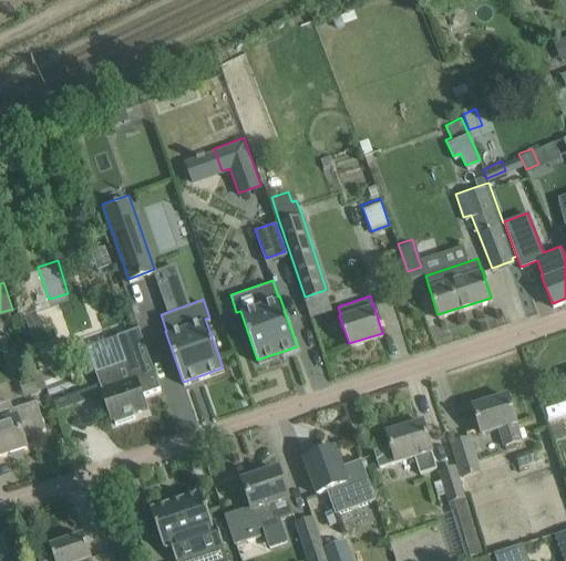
[(39,320),(27,324),(31,336),(43,332),(39,320)]
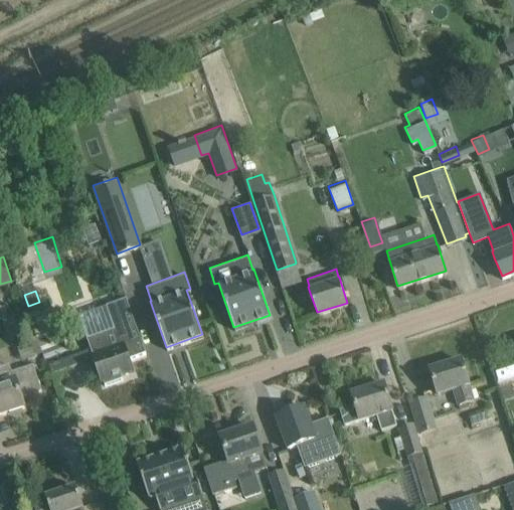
[(105,303),(77,313),(86,336),(89,343),(92,353),(95,359),(101,378),(102,378),(104,382),(122,376),(120,372),(132,368),(128,357),(145,350),(125,296),(105,303)]
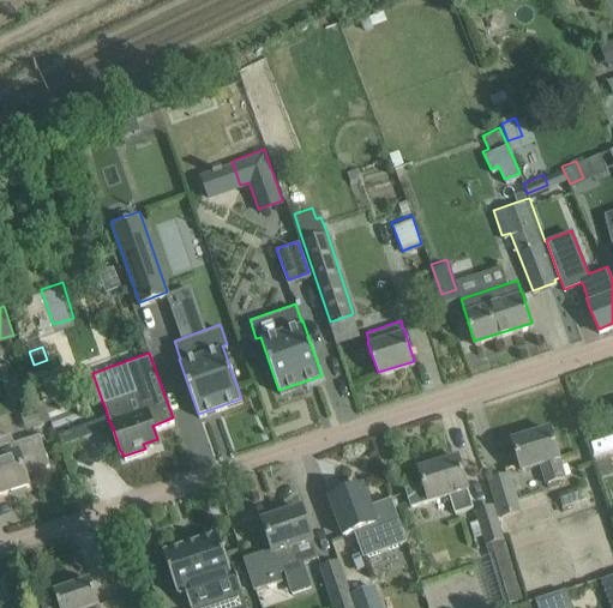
[(61,365),(34,374),(52,423),(79,414),(61,365)]
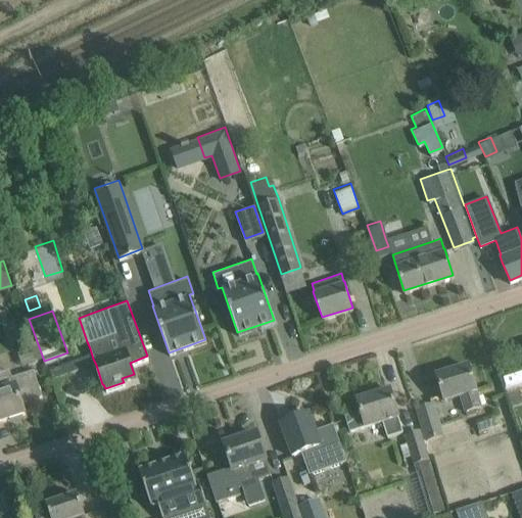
[(468,363),(435,372),(443,398),(459,394),(463,409),(479,404),(475,388),(475,387),(468,363)]
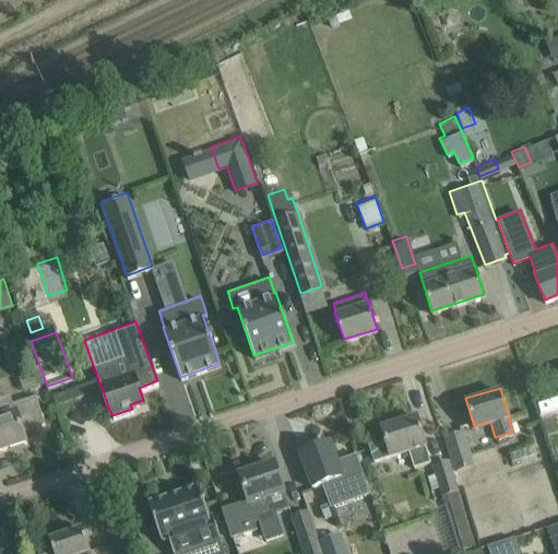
[(0,447),(25,438),(21,425),(43,417),(34,389),(11,397),(13,405),(0,410),(0,447)]
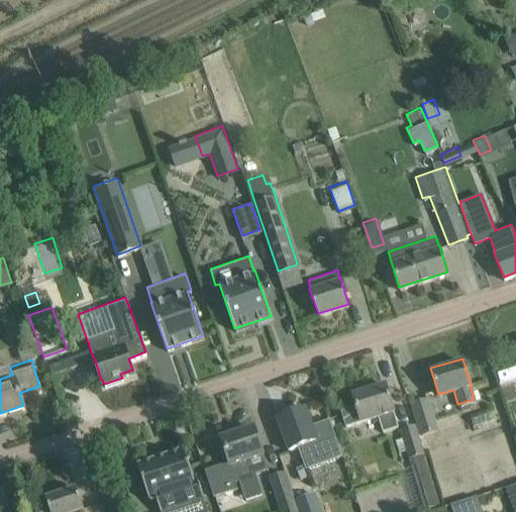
[(355,404),(339,408),(344,424),(378,414),(382,429),(397,425),(393,409),(385,382),(351,392),(355,404)]
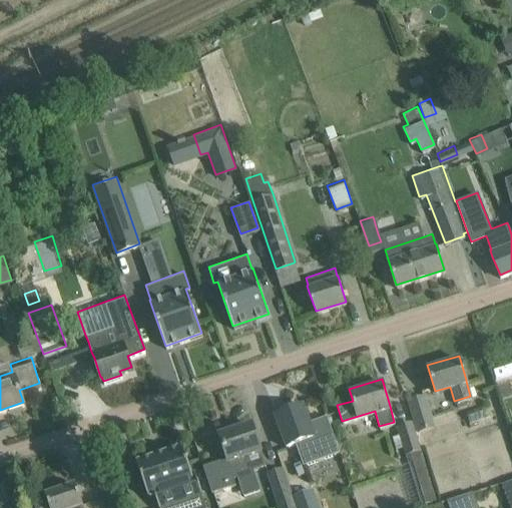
[(424,394),(408,398),(418,429),(433,424),(424,394)]
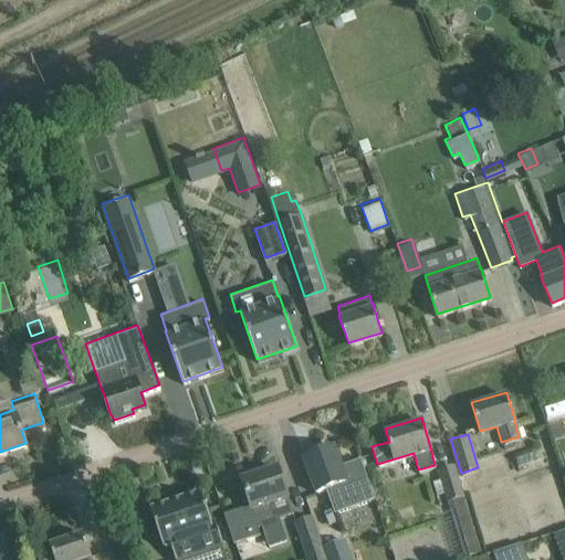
[(333,445),(303,455),(315,488),(325,485),(334,509),(354,503),(374,496),(359,454),(358,455),(358,456),(341,463),(333,445)]
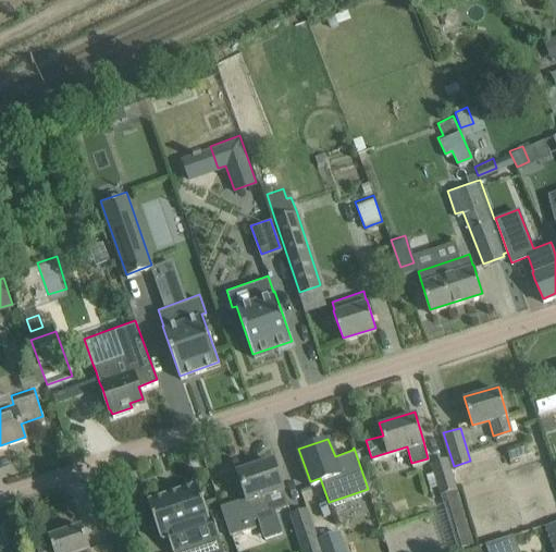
[(522,439),(506,444),(509,456),(508,456),(509,461),(527,455),(526,451),(527,450),(522,439)]
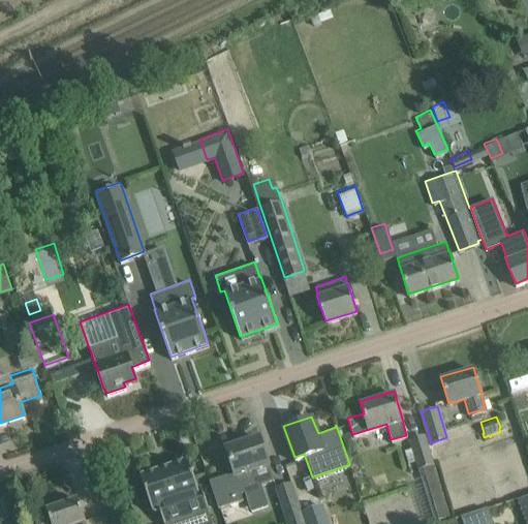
[(234,471),(208,480),(217,506),(243,497),(240,489),(241,489),(244,488),(250,507),(267,502),(260,483),(273,478),(268,462),(258,434),(225,445),(234,471)]
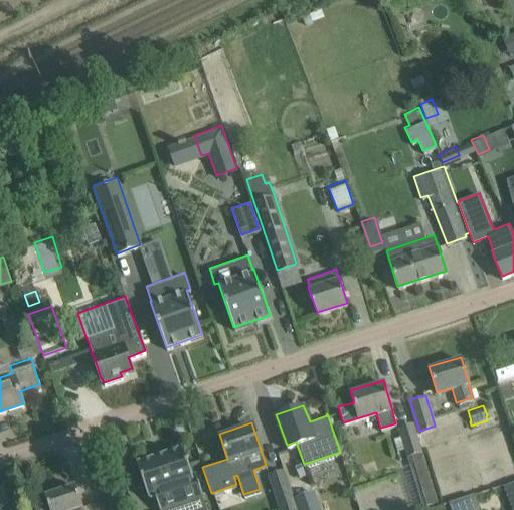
[(412,422),(399,427),(407,454),(410,453),(425,502),(437,499),(420,449),(412,422)]
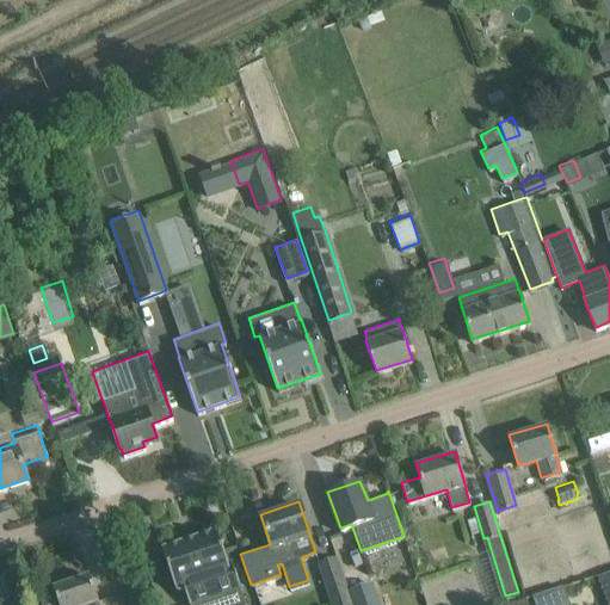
[(197,536),(161,548),(176,588),(184,586),(189,603),(240,586),(232,560),(227,561),(216,530),(214,530),(209,526),(198,530),(197,536)]
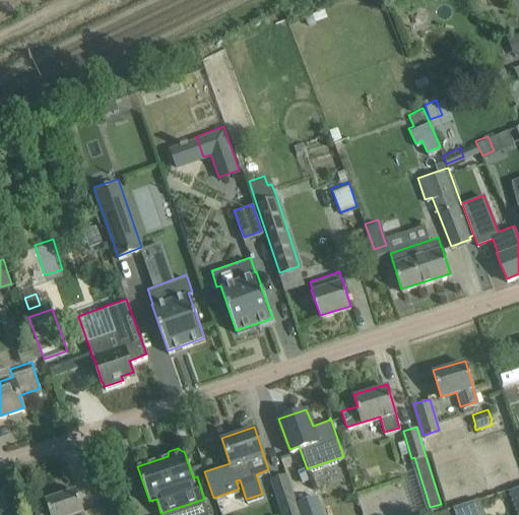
[(285,472),(270,477),(280,507),(282,514),(301,514),(297,501),(285,472)]
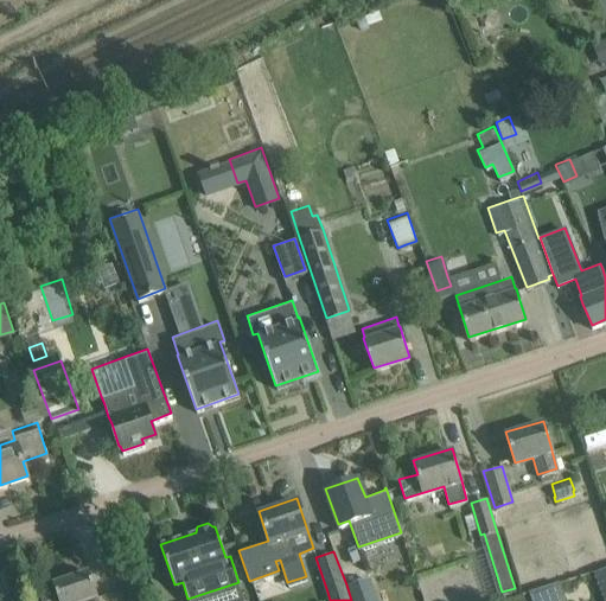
[(605,600),(605,566),(593,571),(603,600),(605,600)]
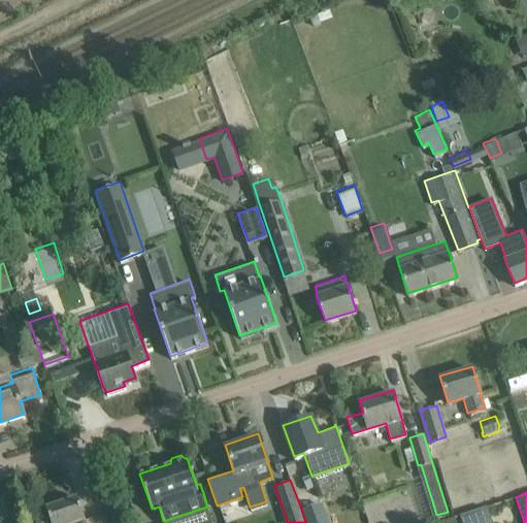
[(11,493),(0,496),(0,519),(19,514),(11,493)]
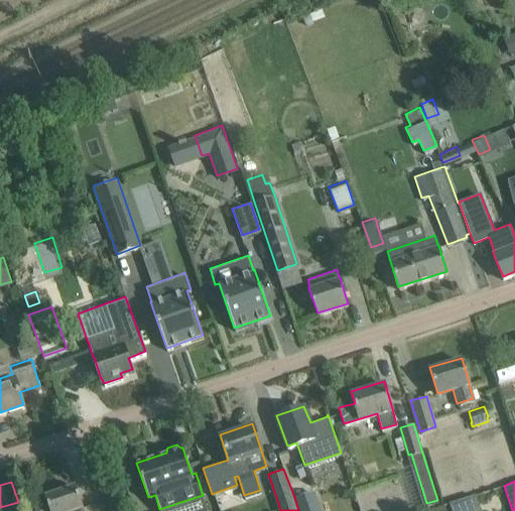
[(84,510),(82,506),(83,505),(82,503),(76,484),(44,495),(45,499),(32,503),(34,510),(84,510)]
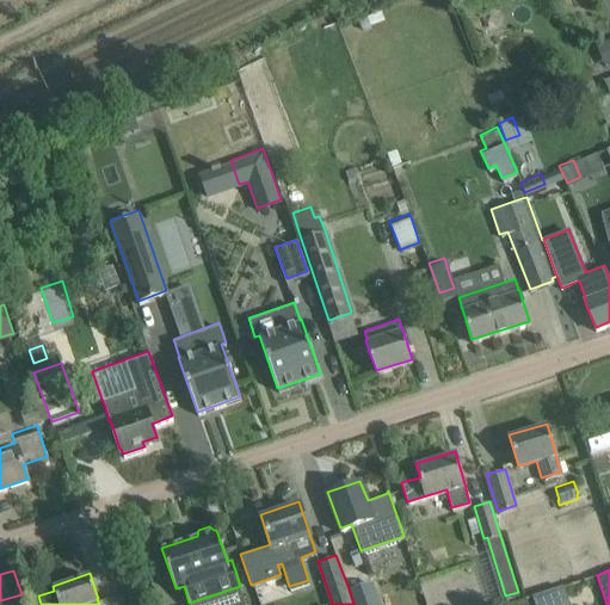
[(381,604),(373,581),(349,588),(353,604),(381,604)]
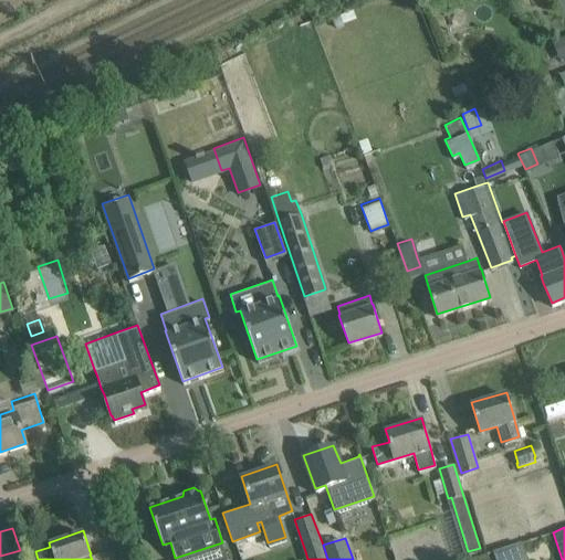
[(513,559),(508,546),(492,550),(495,559),(513,559)]
